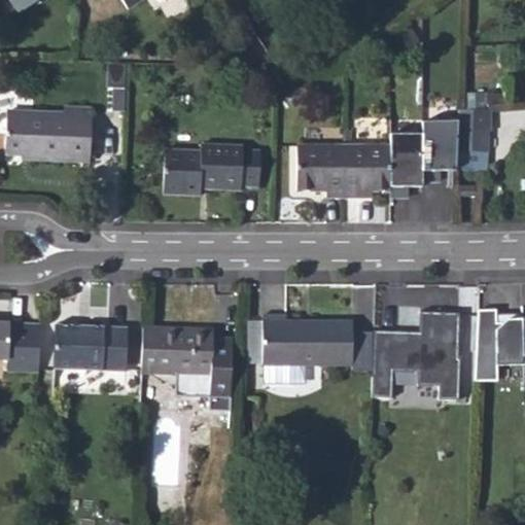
[(12,0),(20,10),(37,0),(12,0)]
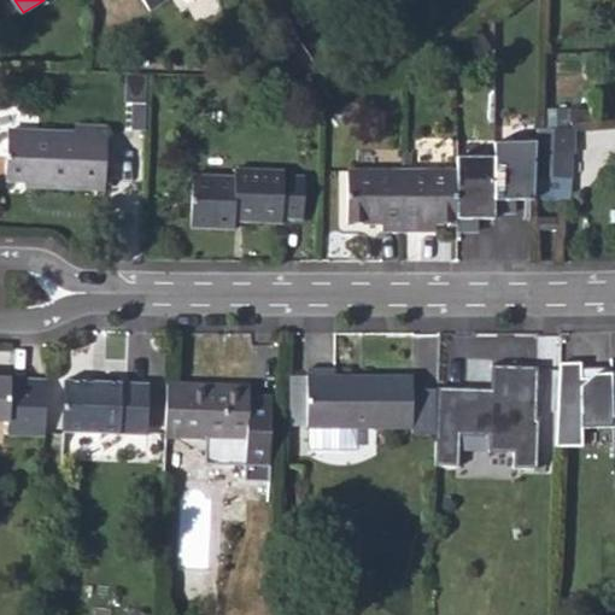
[(562,110),(538,110),(538,126),(562,124),(562,110)]
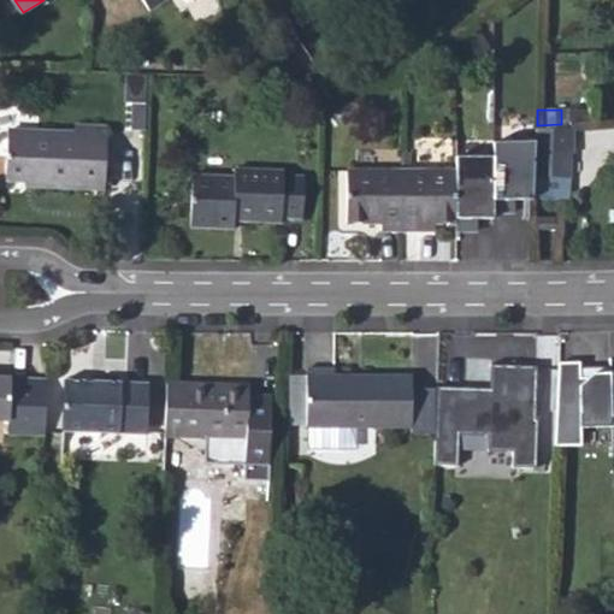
[(7,178),(35,179),(35,186),(107,187),(108,124),(76,123),(75,129),(9,128),(7,178)]
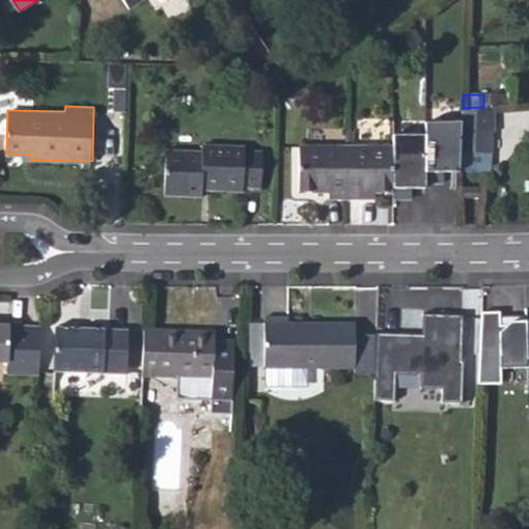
[(461,150),(490,150),(490,130),(497,130),(497,107),(483,107),(463,108),(462,121),(461,150)]
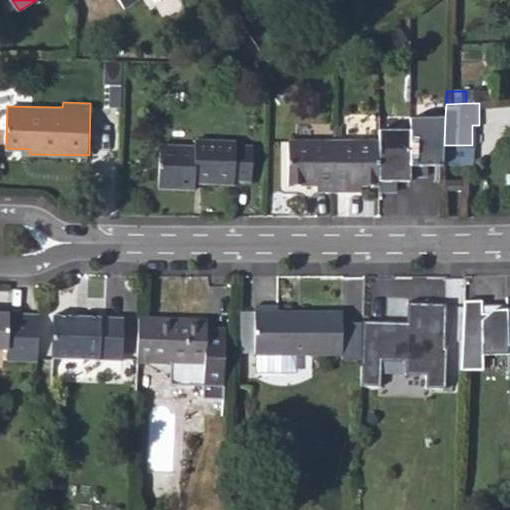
[(380,184),(380,189),(397,189),(398,179),(411,179),(411,173),(428,173),(428,164),(443,164),(443,163),(444,145),(445,117),(411,117),(411,129),(380,129),(380,139),(380,184)]
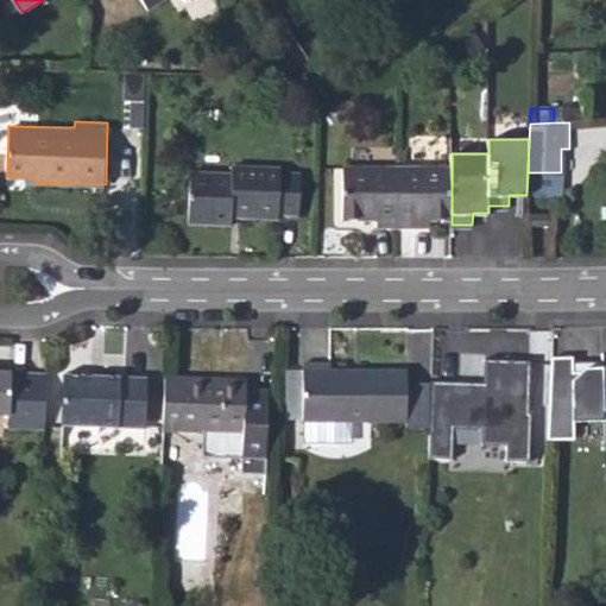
[(233,216),(233,208),(242,208),(241,218),(282,218),(282,213),(302,213),(303,172),(283,172),(283,164),(233,164),(233,171),(191,170),(189,220),(233,222),(233,216)]
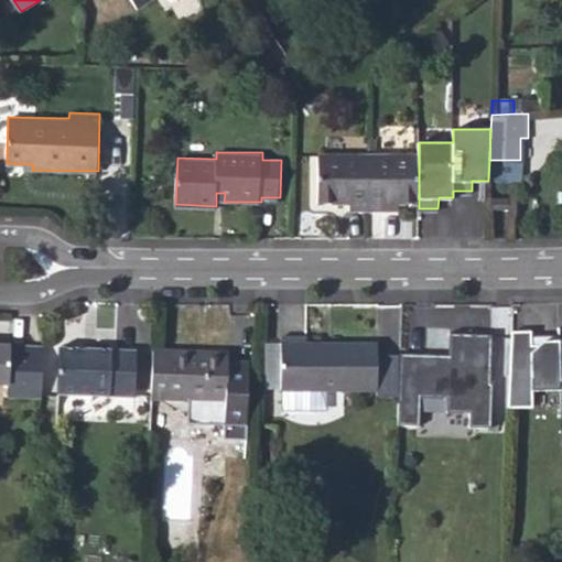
[(369,211),(369,153),(319,153),(319,203),(350,203),(350,209),(369,211)]
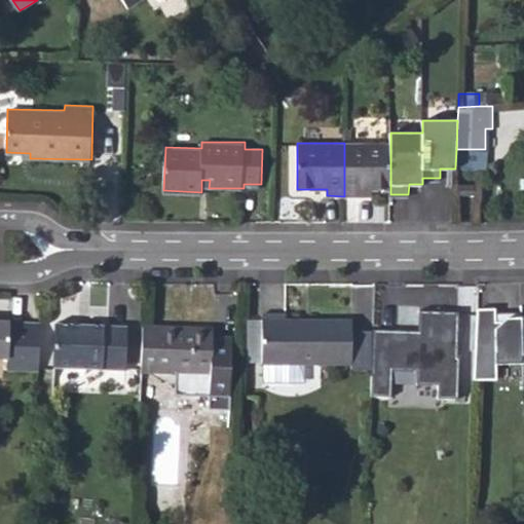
[(344,196),(359,196),(359,189),(372,189),(390,189),(390,143),(344,143),(344,196)]
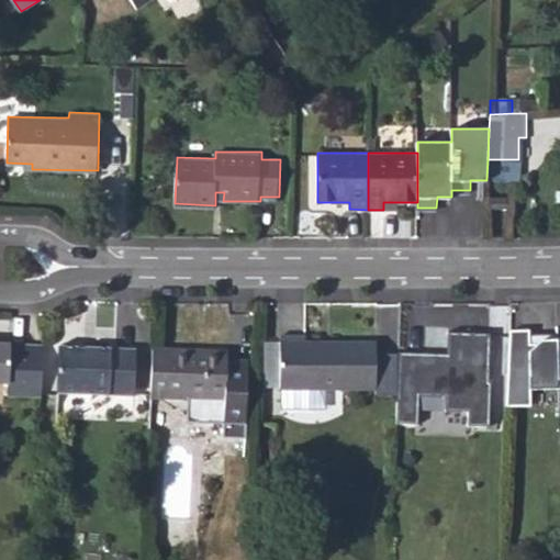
[(492,208),(507,206),(507,196),(492,196),(492,208)]
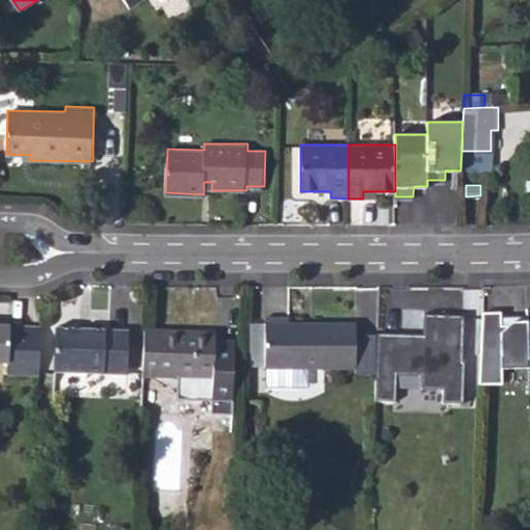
[(411,334),(379,333),(376,399),(397,400),(398,373),(423,374),(423,388),(445,389),(444,402),(465,403),(467,361),(465,361),(466,315),(428,313),(428,334),(425,334),(425,342),(409,342),(411,334)]
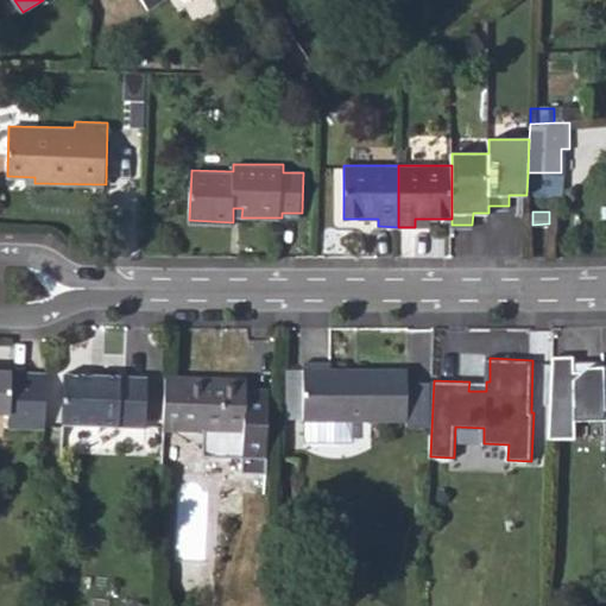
[(573,373),(573,363),(573,358),(553,358),(550,440),(575,441),(575,423),(603,424),(604,370),(586,370),(581,373),(573,373)]
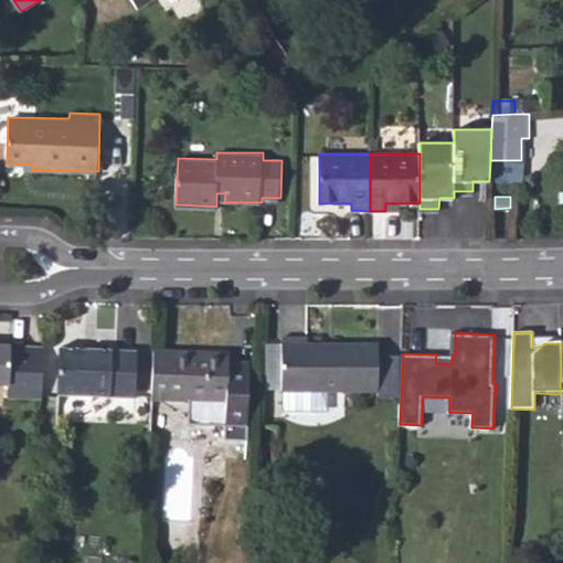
[(282,390),(379,392),(379,354),(379,343),(308,342),(308,337),(282,336),(282,390)]
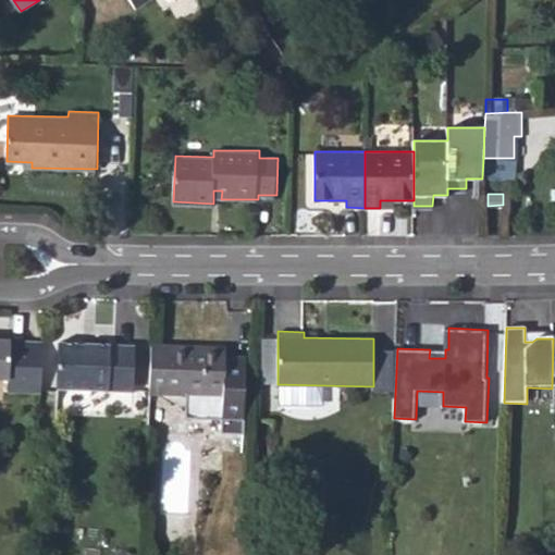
[(553,338),(553,332),(525,332),(525,342),(532,342),(537,338),(553,338)]
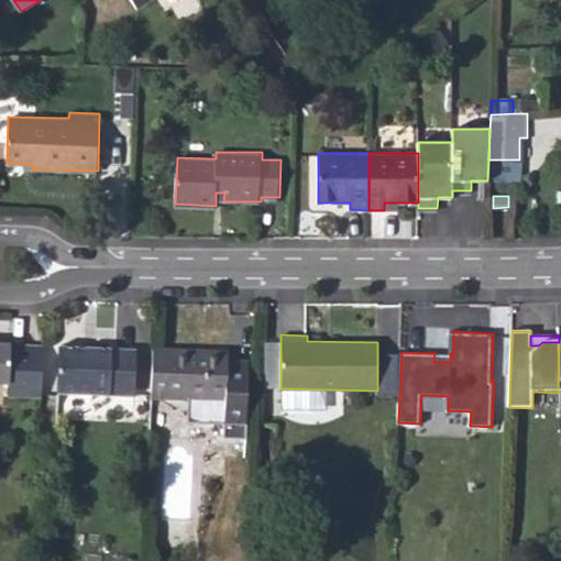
[(0,342),(0,381),(9,382),(8,393),(42,394),(43,344),(11,344),(11,343),(0,342)]
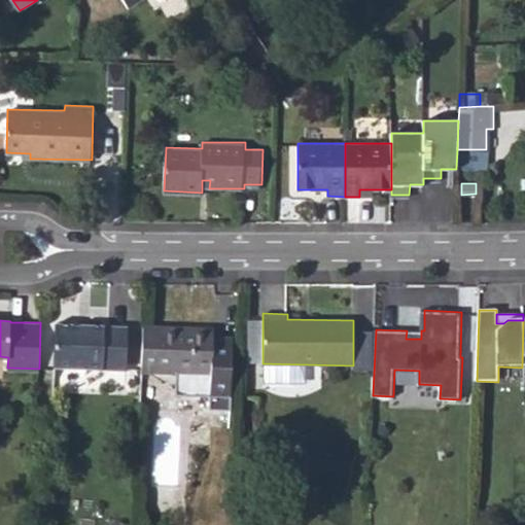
[(89,324),(56,323),(54,366),(126,371),(128,325),(104,325),(103,327),(89,327),(89,324)]
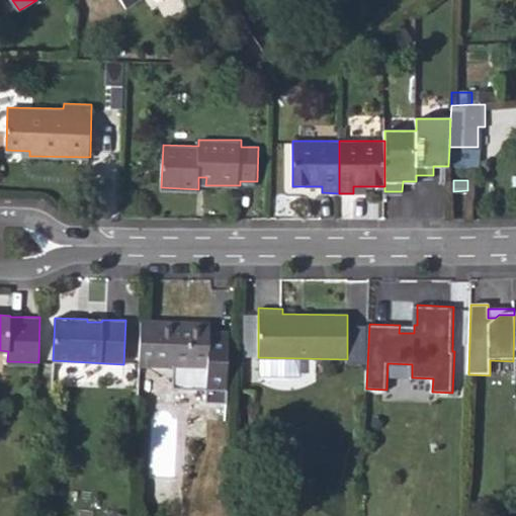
[(140,365),(174,366),(174,390),(205,391),(205,404),(227,405),(230,335),(208,334),(209,331),(182,330),(182,324),(142,322),(140,365)]
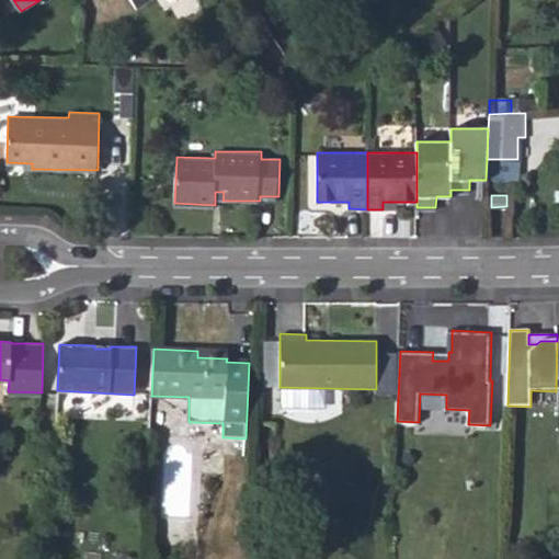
[(397,353),(376,352),(376,389),(376,396),(396,396),(397,353)]
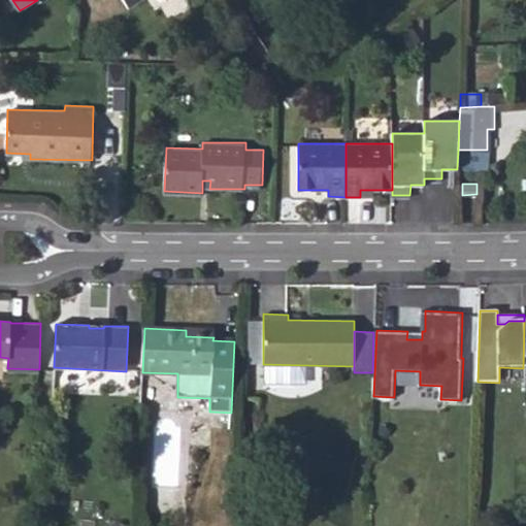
[(422,331),(407,331),(406,339),(422,339),(422,331)]
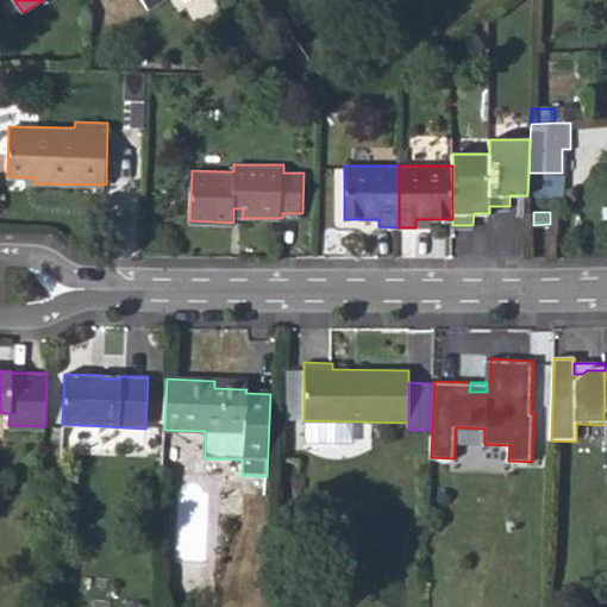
[(267,476),(283,477),(285,423),(286,394),(270,394),(267,476)]
